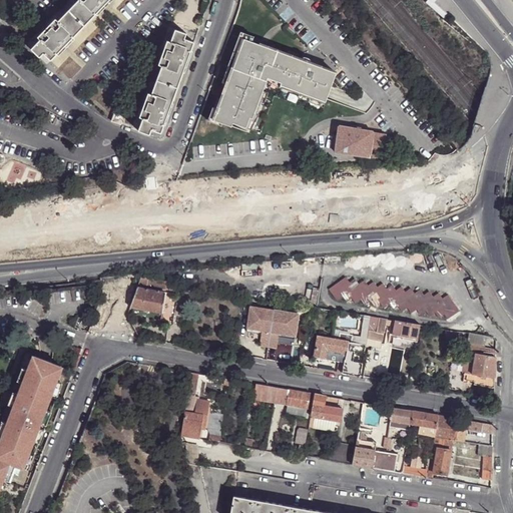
[(74,0),(64,11),(83,28),(109,0),(74,0)]
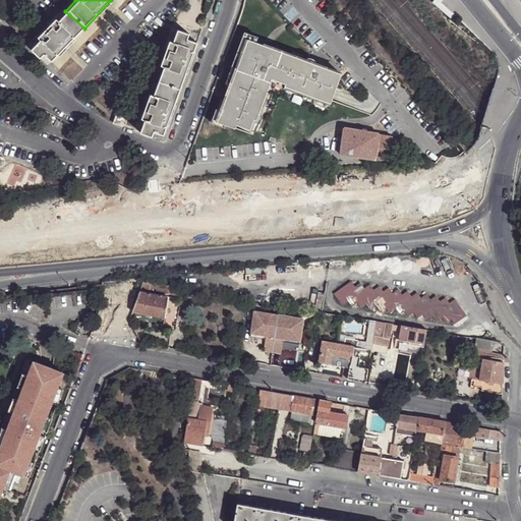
[(37,41),(26,51),(37,61),(41,57),(49,65),(84,29),(65,11),(55,22),(53,20),(34,39),(37,41)]
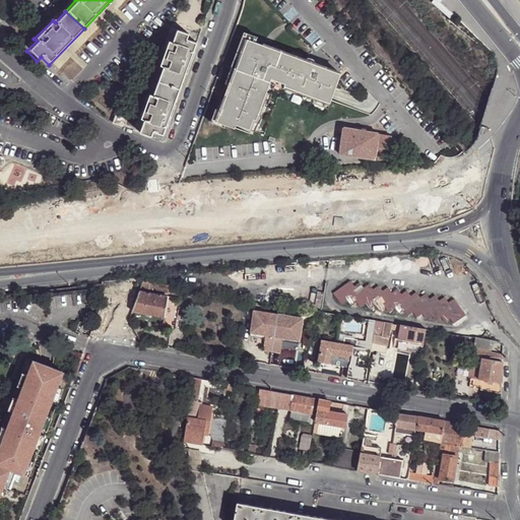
[(189,34),(175,29),(170,43),(167,42),(157,67),(160,68),(155,82),(180,90),(197,43),(187,40),(189,34)]
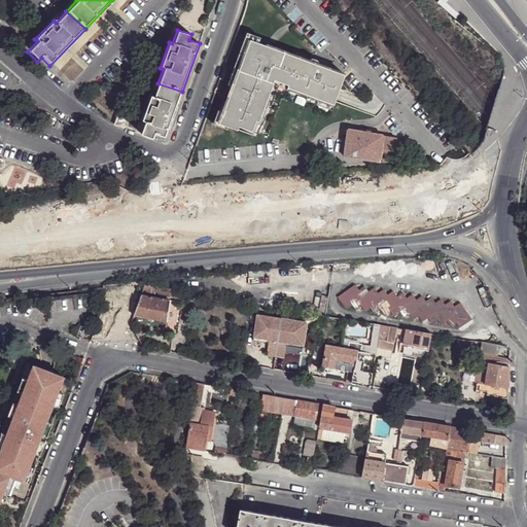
[(276,41),(248,31),(229,83),(234,85),(251,38),(274,47),(276,41)]
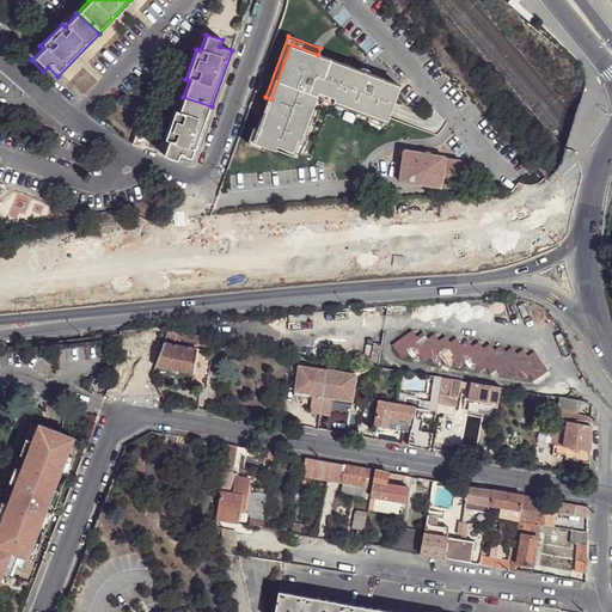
[(318,55),(292,44),(271,99),(261,128),(256,141),(265,146),(276,150),(279,145),(294,151),(299,139),(301,140),(304,133),(310,118),(314,106),(318,96),(319,91),(336,97),(335,101),(336,101),(359,109),(389,121),(402,86),(318,55)]
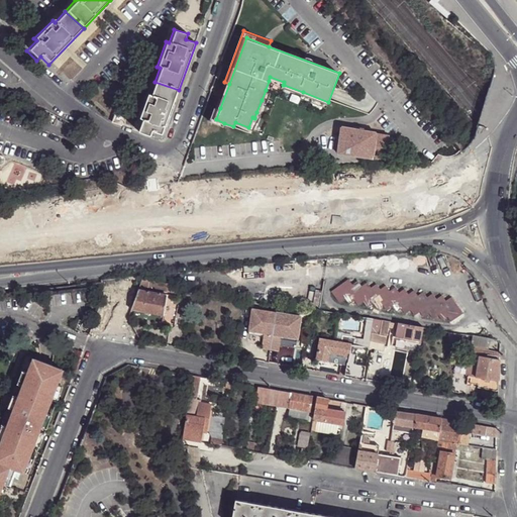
[(284,82),(270,77),(269,81),(270,81),(274,83),(280,86),(282,87),(283,87),(284,85),(283,85),(284,82)]
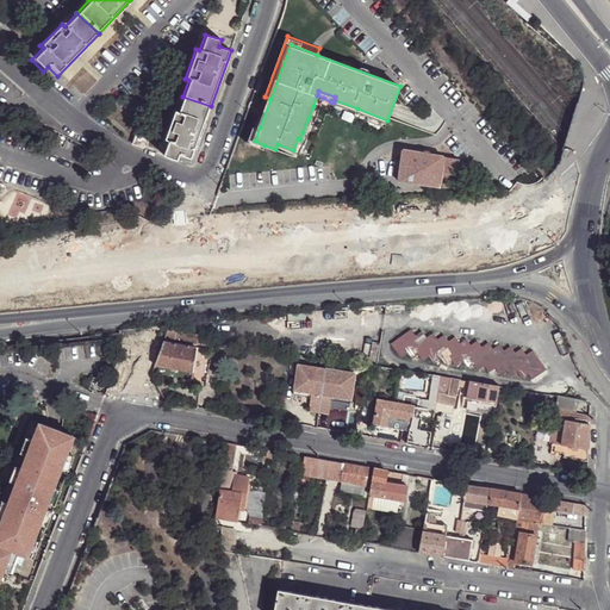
[(160,157),(175,163),(178,157),(188,161),(211,106),(182,97),(176,113),(173,112),(161,142),(166,143),(160,157)]
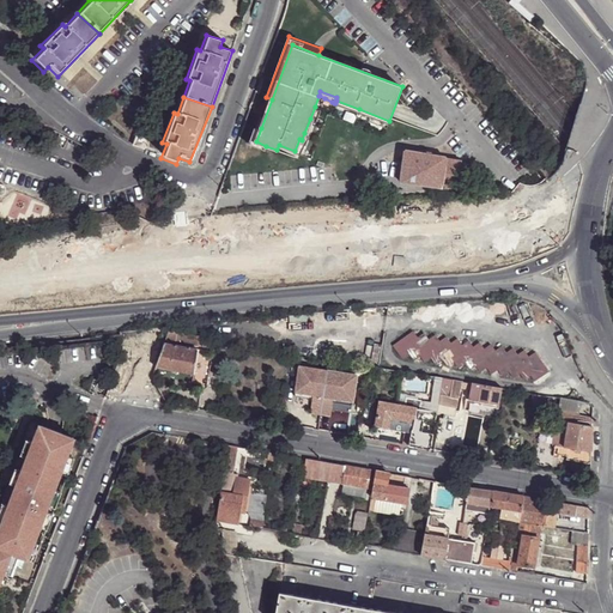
[(321,109),(315,107),(310,119),(316,121),(321,109)]
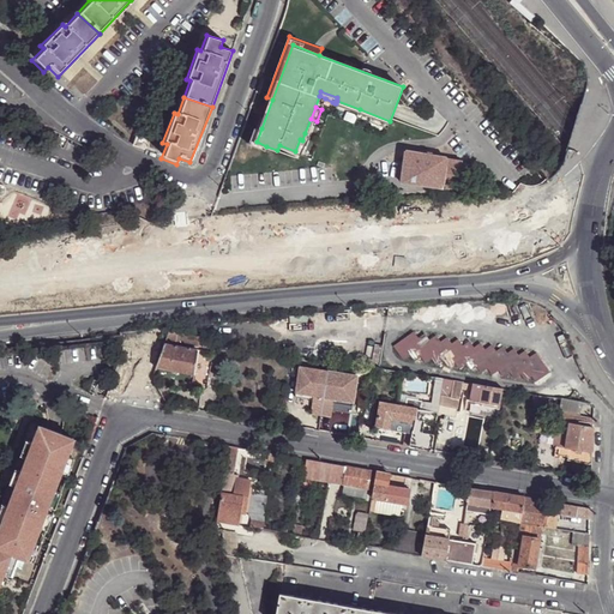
[(390,121),(360,109),(357,115),(387,127),(390,121)]
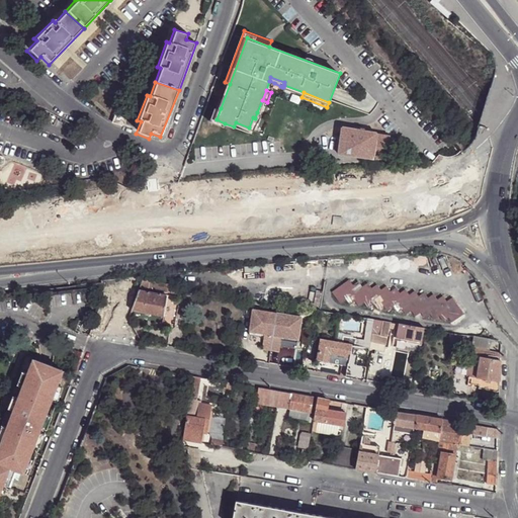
[(217,119),(221,108),(216,106),(210,120),(224,125),(225,123),(217,119)]
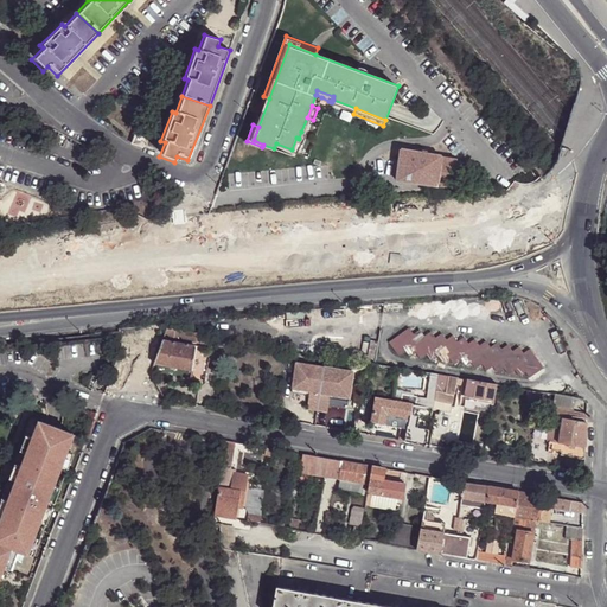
[(296,138),(292,149),(298,152),(300,146),(305,139),(306,133),(301,132),(299,139),(296,138)]
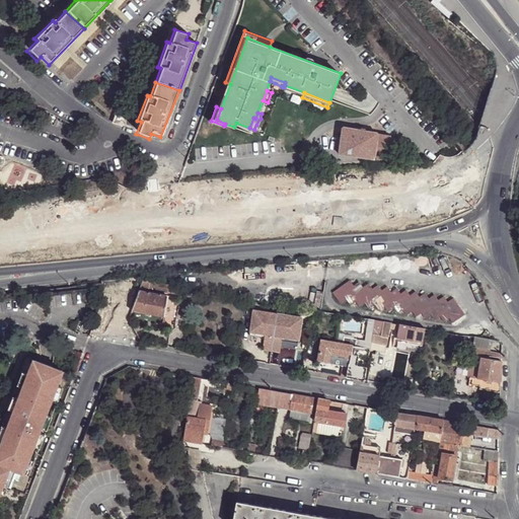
[(117,115),(114,123),(122,126),(125,119),(117,115)]
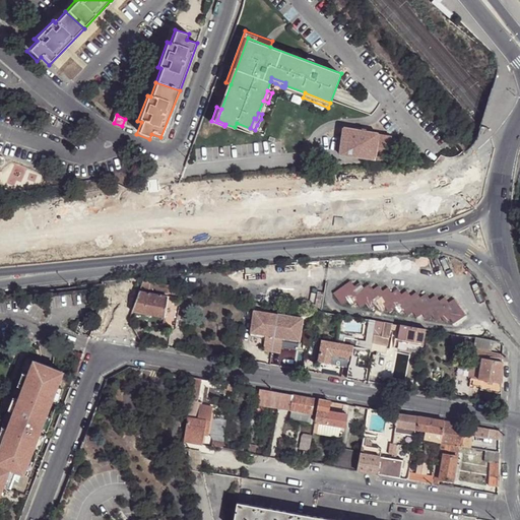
[(340,152),(388,158),(391,133),(365,130),(366,127),(362,127),(361,129),(343,127),(340,152)]
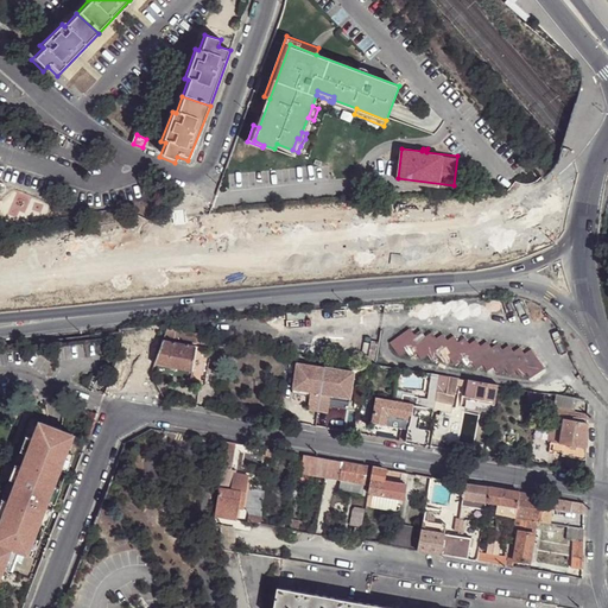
[(410,328),(391,343),(400,356),(406,352),(411,358),(417,354),(422,360),(429,355),(434,361),(439,358),(444,363),(450,359),(455,366),(462,361),(466,368),(473,363),(476,369),(483,365),(488,371),(494,367),(499,373),(505,368),(510,375),(517,371),(520,377),(527,373),(531,379),(545,369),(531,349),(525,354),(520,347),(514,352),(510,346),(502,349),(498,343),(492,347),(487,341),(481,346),(476,340),(469,344),(466,337),(460,342),(454,336),(448,340),(443,334),(436,339),(431,333),(425,336),(420,330),(415,334),(410,328)]
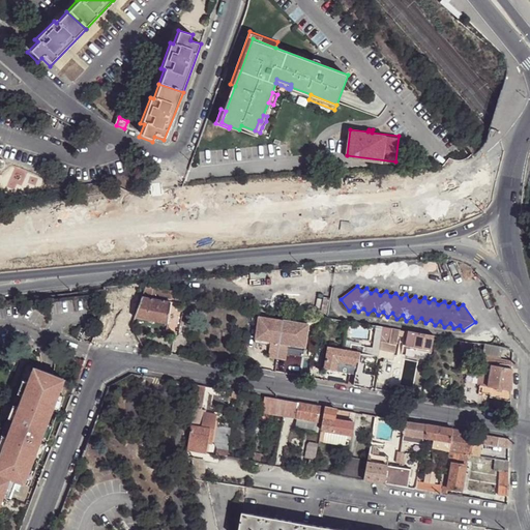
[(171,291),(145,287),(142,295),(170,299),(171,291)]
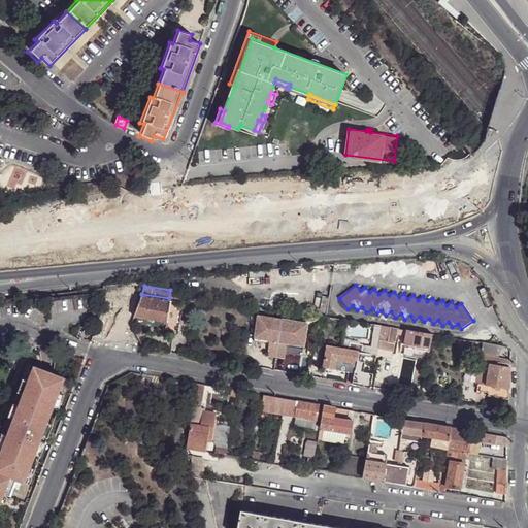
[(133,316),(166,322),(169,301),(140,296),(133,316)]
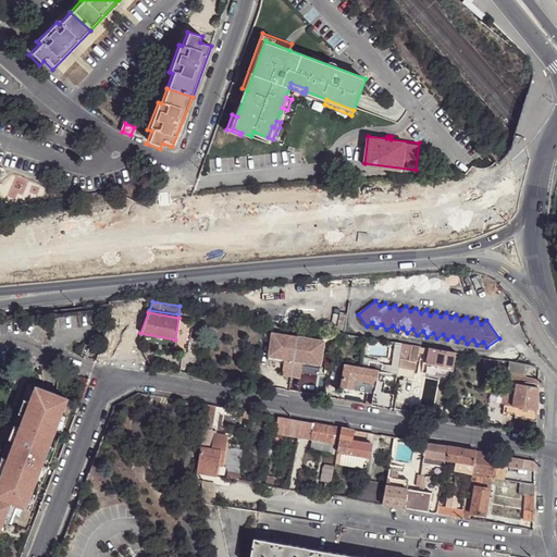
[(322,339),(272,332),(269,356),(284,358),(284,362),(282,374),(300,376),(302,364),(302,360),(319,363),(322,339)]
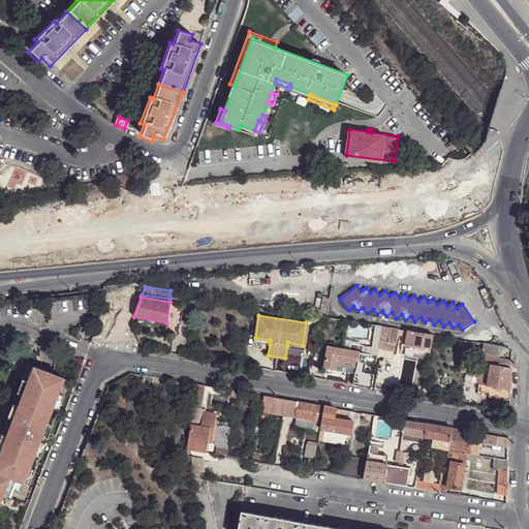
[(431,349),(433,335),(382,327),(378,348),(394,351),(398,335),(406,337),(405,345),(406,345),(405,349),(401,348),(400,354),(428,360),(431,349)]
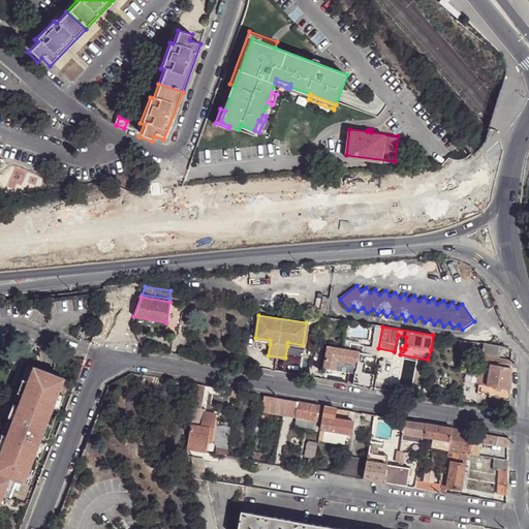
[(485,343),(481,355),(500,359),(502,346),(485,343)]
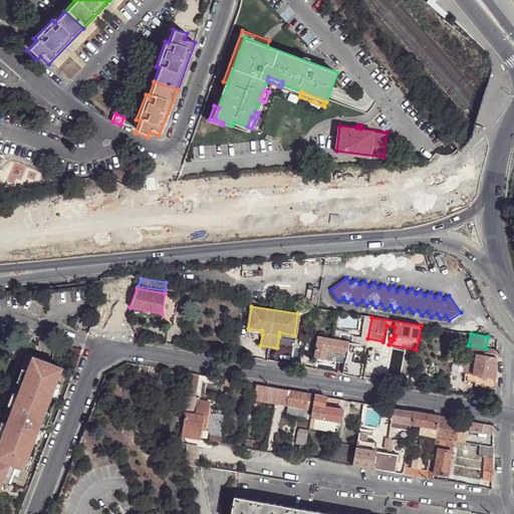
[(342,373),(360,376),(362,363),(352,361),(355,352),(347,351),(349,343),(317,337),(314,358),(344,362),(342,373)]
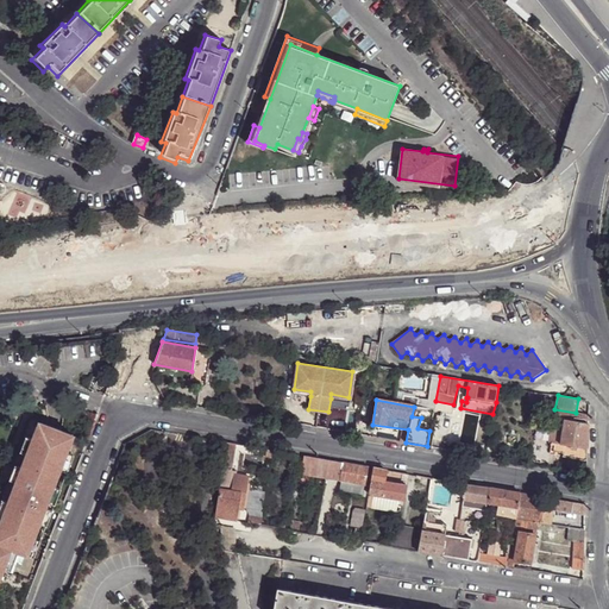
[(588,460),(589,414),(576,413),(554,409),(553,419),(565,421),(562,444),(556,444),(553,452),(564,453),(564,458),(588,460)]
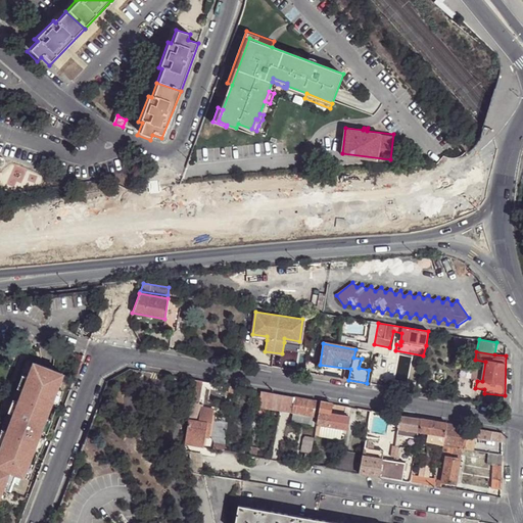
[(485,362),(475,360),(472,380),(477,381),(482,381),(485,362)]
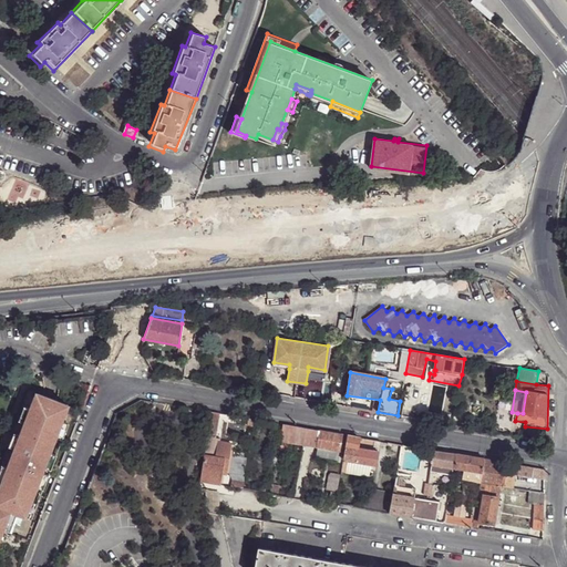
[(0,532),(2,534),(4,527),(11,511),(17,513),(23,515),(29,500),(33,501),(39,486),(44,471),(47,466),(52,451),(59,434),(64,420),(65,419),(63,418),(69,403),(39,392),(33,406),(31,405),(26,421),(21,433),(16,447),(9,465),(3,478),(0,486),(0,532)]
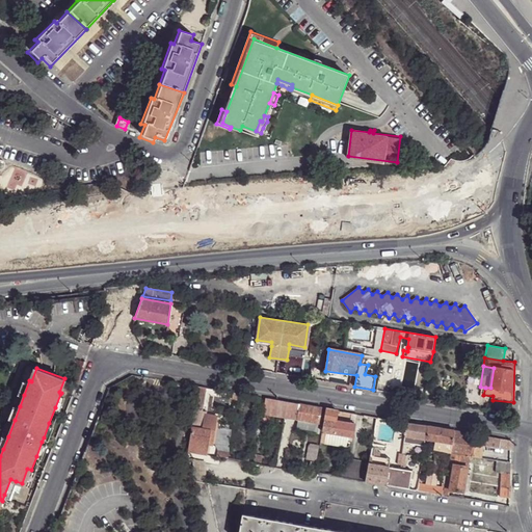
[(24,395),(29,381),(24,380),(19,394),(24,395)]
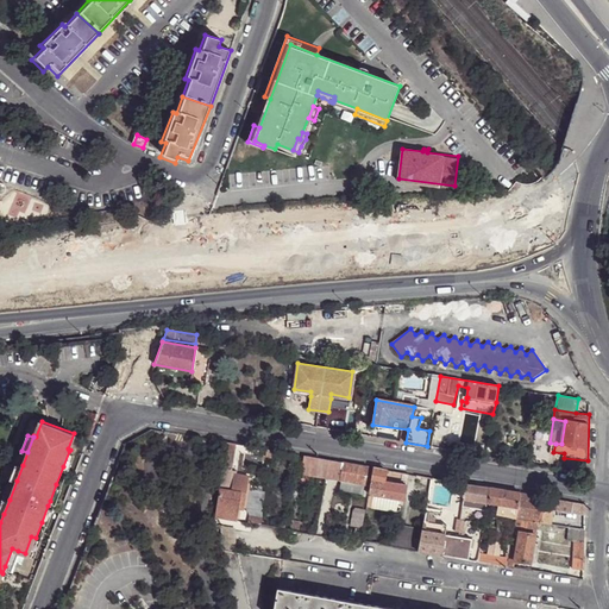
[(236,444),(226,443),(224,462),(232,463),(236,444)]
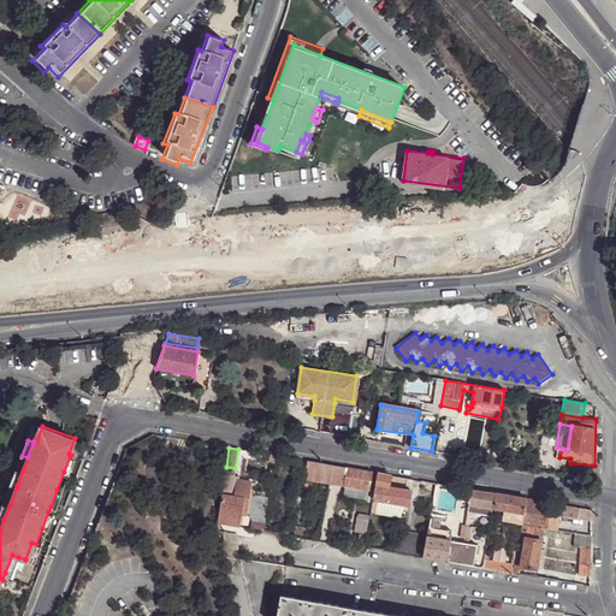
[(503,455),(492,452),(491,462),(501,465),(503,455)]
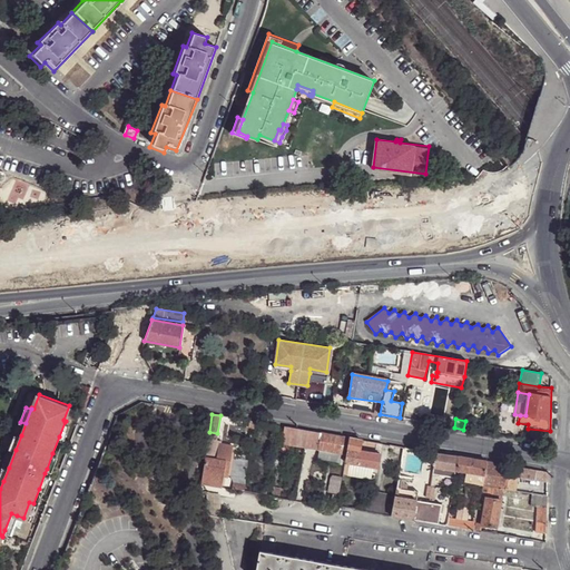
[(65,422),(59,436),(65,438),(70,424),(65,422)]
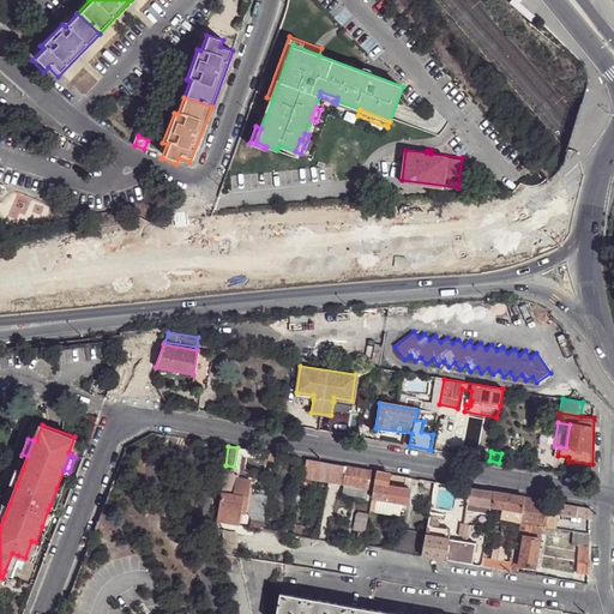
[(327,481),(331,464),(307,459),(304,479),(327,481)]
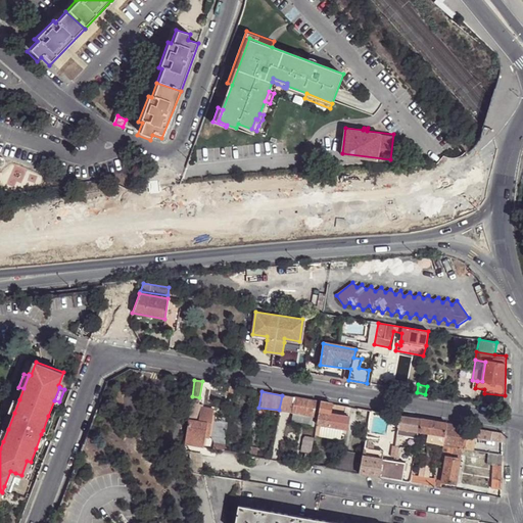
[(292,413),(294,397),(282,395),(279,410),(292,413)]
